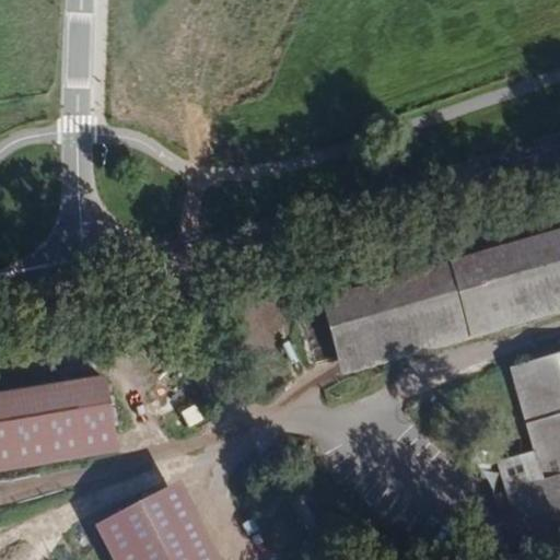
[(559,228),(321,301),(345,378),(559,312),(559,228)]
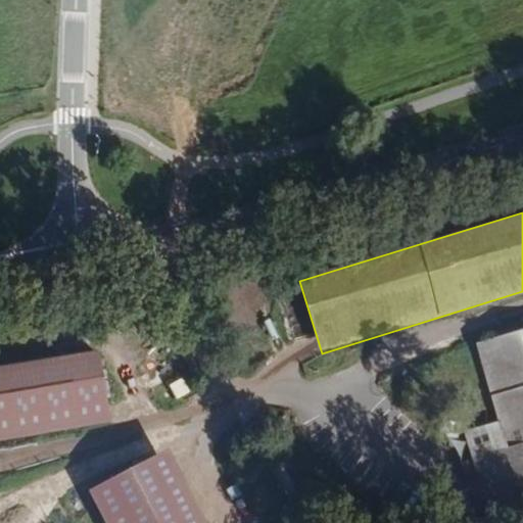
[(273,297),(272,294),(271,290),(269,287),(268,284),(265,281),(263,279),(259,277),(256,275),(252,273),(249,273),(245,272),(242,272),(238,272),(234,273),(231,275),(228,276),(225,278),(222,281),(220,283),(218,287),(216,290),(215,293),(215,297),(214,300),(214,304),(215,308),(216,312),(218,315),(220,319),(222,321),(225,324),(227,326),(231,328),(234,329),(237,330),(241,331),(245,330),(248,330),(252,329),(255,328),(258,326),(262,324),(265,322),(267,319),(269,316),(271,313),(272,308),(273,304),(273,301),(273,297)]
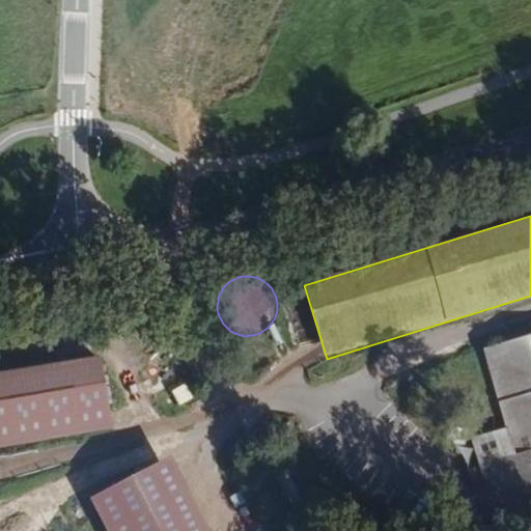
[(530,335),(485,348),(509,429),(529,497),(530,496),(530,335)]
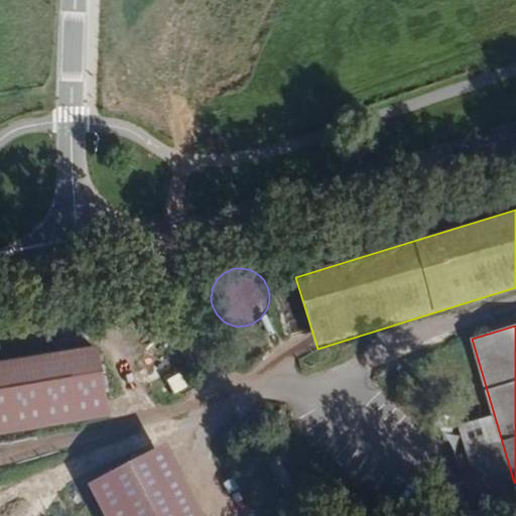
[(99,348),(0,364),(0,434),(110,416),(99,348)]
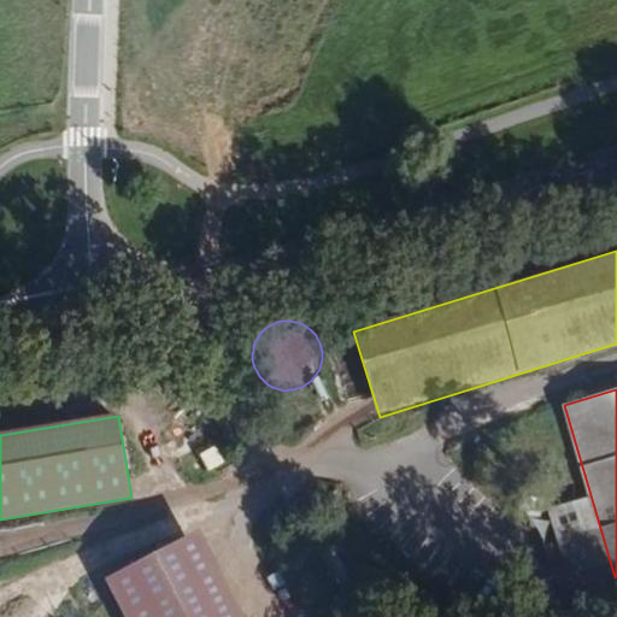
[(616,576),(615,577),(592,499),(548,512),(580,616),(609,616),(616,615),(616,576)]
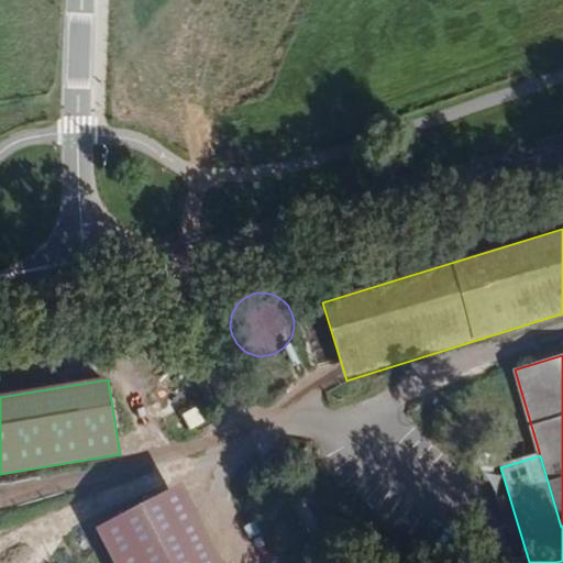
[(221,562),(180,484),(95,527),(112,562),(221,562)]
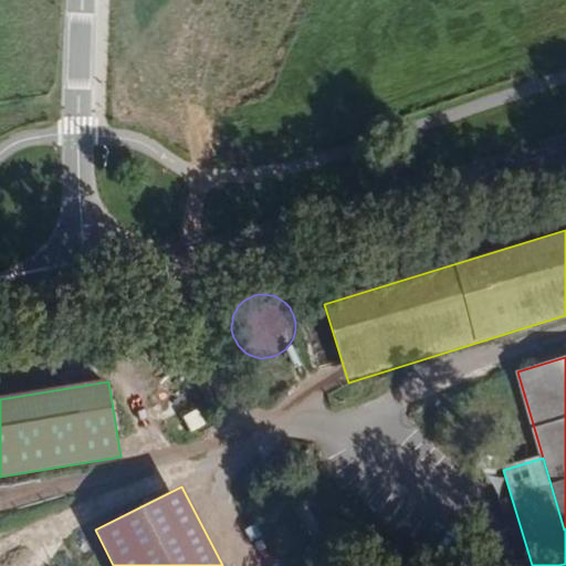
All buildings are outlined.
